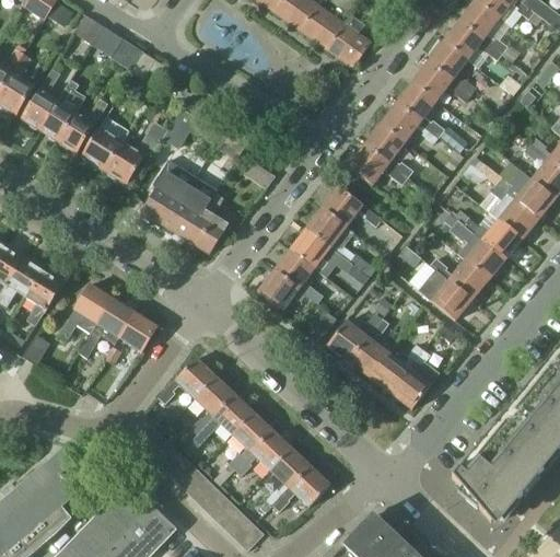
[(56,1),(57,0),(27,0),(25,3),(23,7),(44,20),(47,14),(56,1)]
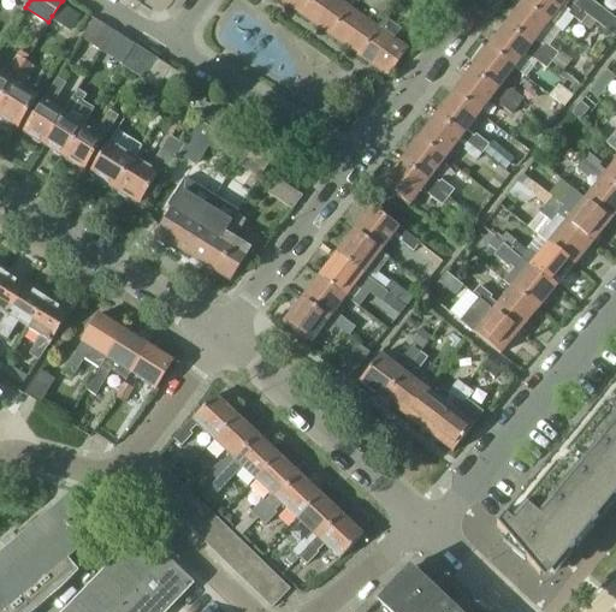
[(285,0),(301,12),(303,10),(309,0),(285,0)]
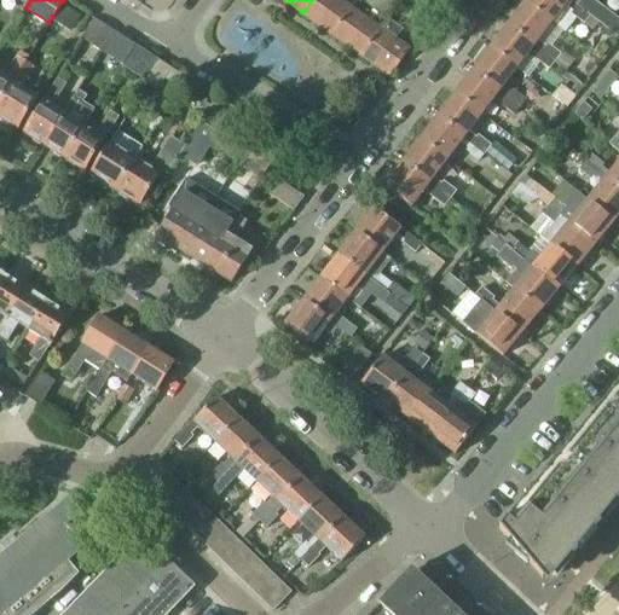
[(352,4),(346,0),(311,0),(305,10),(313,16),(314,13),(318,17),(316,21),(331,33),(334,30),(352,4)]
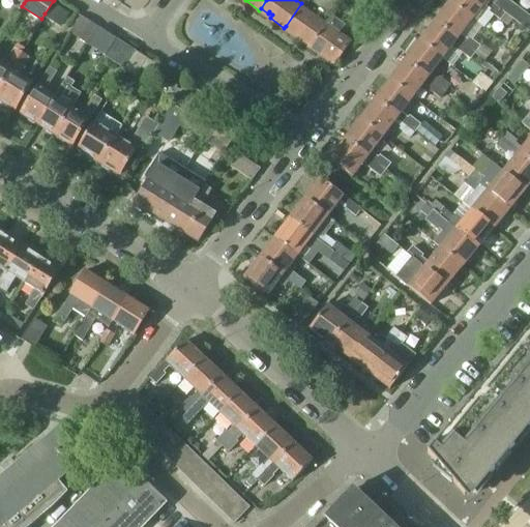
[(450,0),(436,20),(459,37),(465,42),(468,38),(461,33),(473,18),(450,0)]
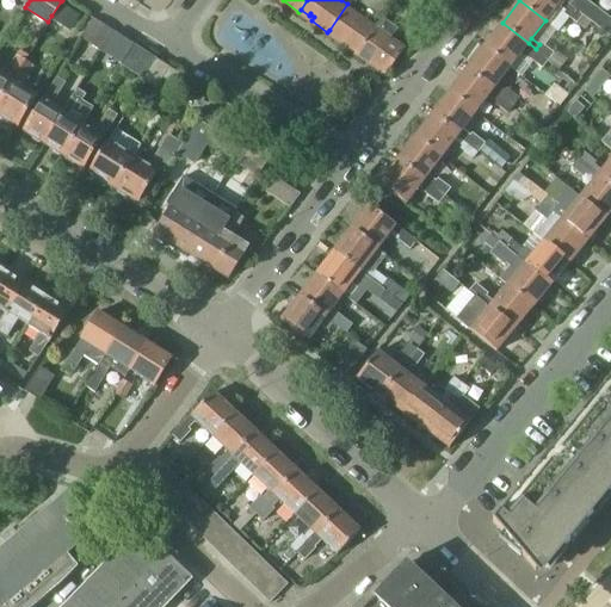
[(519,0),(545,20),(559,4),(565,8),(563,11),(576,22),(582,13),(571,4),(566,0),(519,0)]
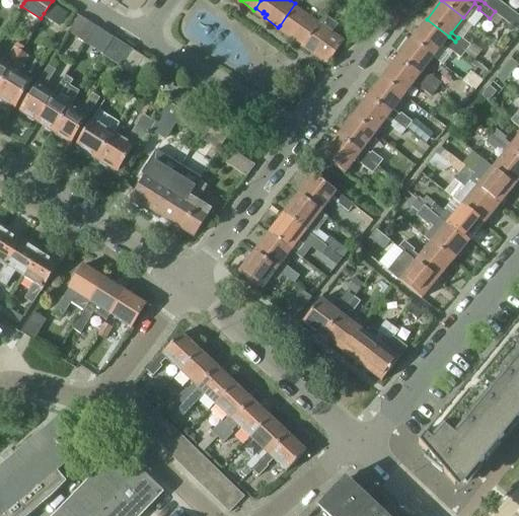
[(480,0),(485,3),(495,11),(511,23),(518,14),(500,0),(480,0)]
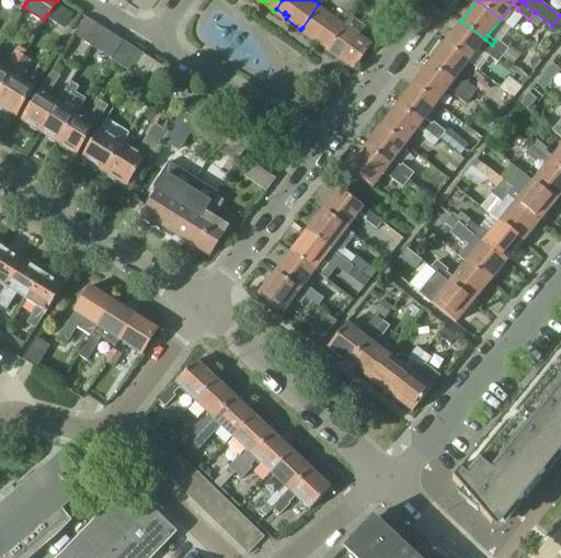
[(56,1),(47,14),(65,25),(73,12),(56,1)]
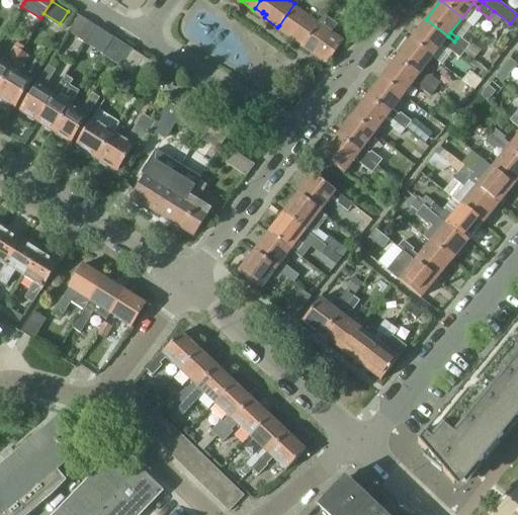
[(304,43),(319,22),(320,21),(294,3),(279,25),(285,30),(287,28),(290,31),(288,34),(303,45),(304,43)]
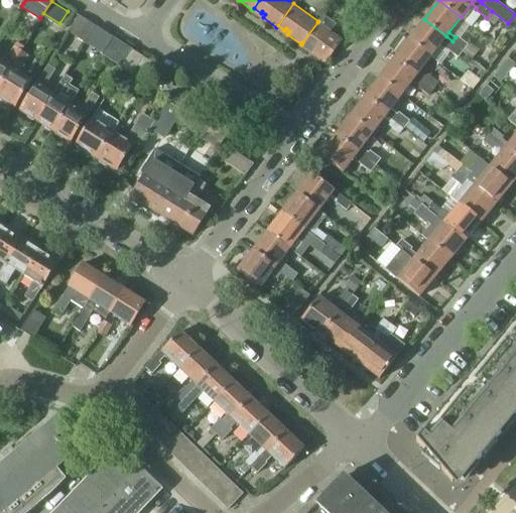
[(76,36),(88,18),(79,13),(68,31),(76,36)]
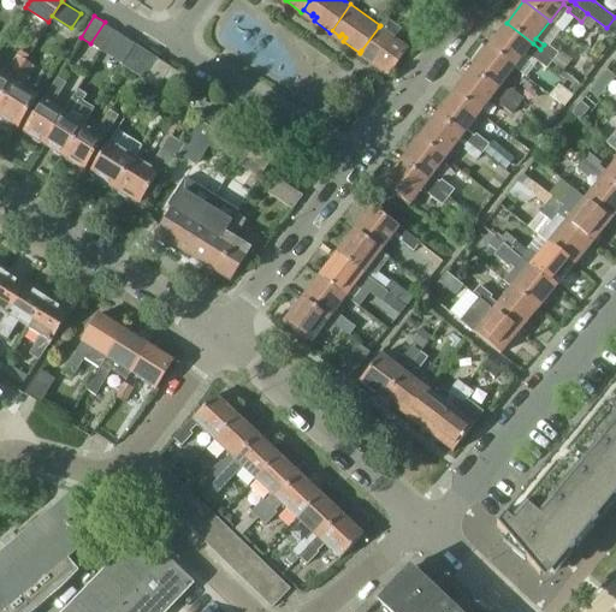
[(533,43),(507,23),(489,46),(515,66),(528,48),(537,54),(540,49),(533,43)]
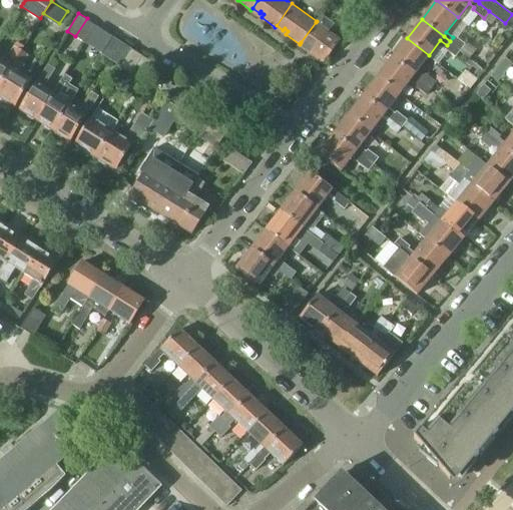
[(316,22),(301,42),(308,47),(309,45),(312,48),(310,51),(324,61),(340,39),(316,22)]
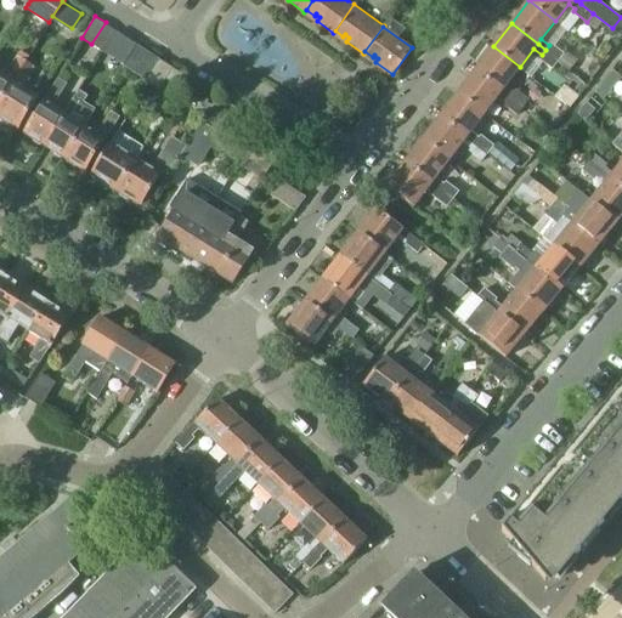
[(116,29),(103,47),(124,61),(136,41),(116,29)]
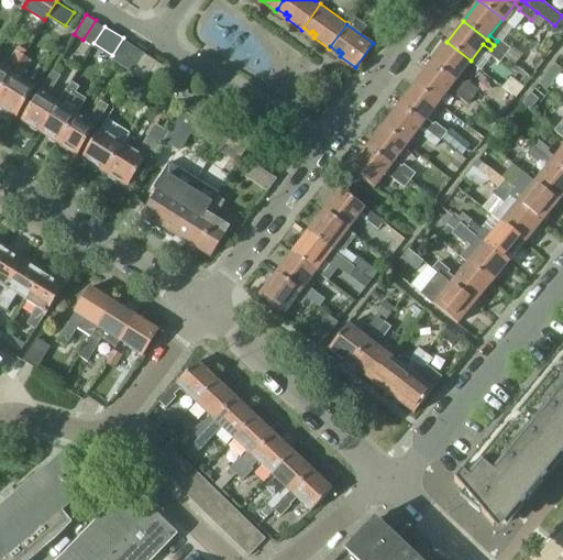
[(128,59),(135,65),(144,52),(123,37),(112,55),(110,58),(123,66),(128,59)]
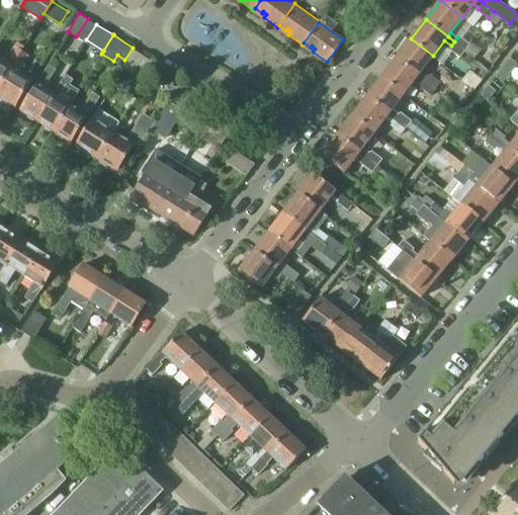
[(457,37),(454,41),(465,50),(469,44),(459,35),(457,37)]
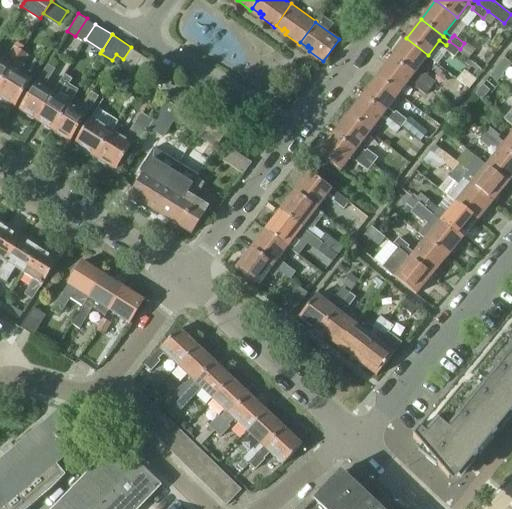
[(417,69),(428,55),(406,38),(392,57),(414,74),(420,79),(424,74),(417,69)]
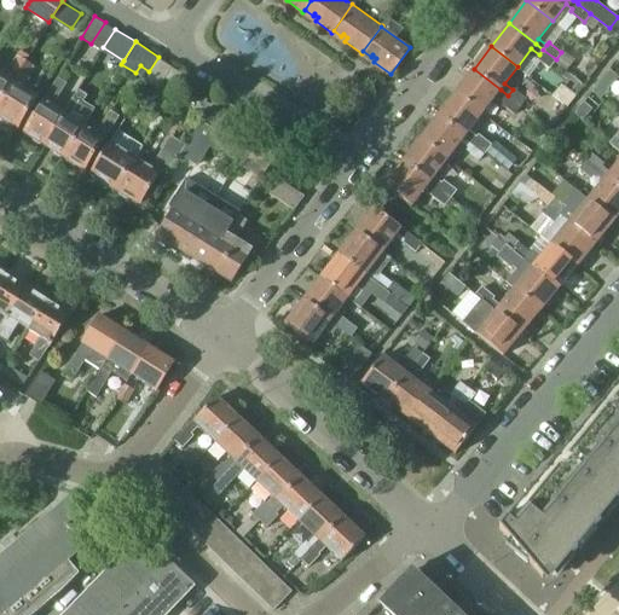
[(0,70),(0,99),(25,59),(29,53),(19,48),(10,64),(7,63),(1,71),(0,70)]
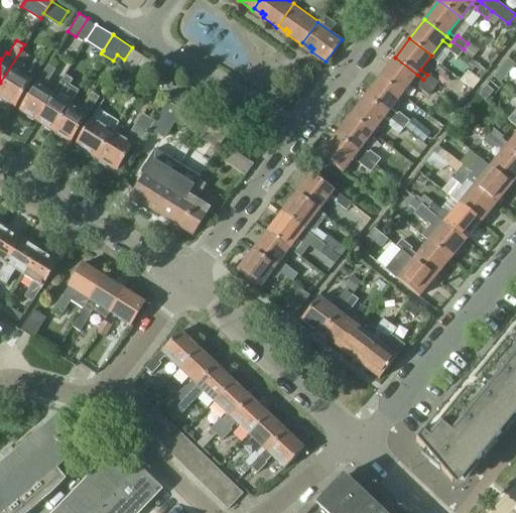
[(459,55),(464,49),(453,41),(449,45),(447,47),(459,55)]
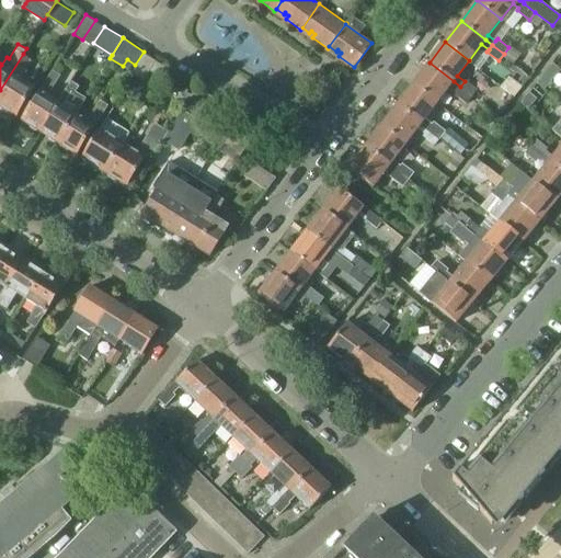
[(144,79),(149,70),(161,77),(168,67),(156,60),(156,59),(144,52),(135,65),(130,71),(144,79)]
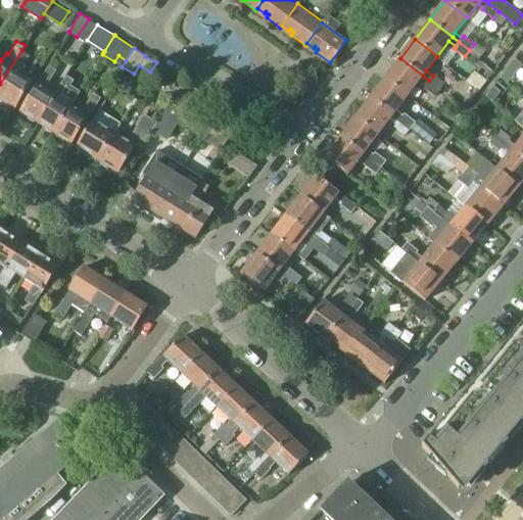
[(21,50),(0,84),(0,97),(4,100),(5,102),(9,105),(12,104),(15,107),(33,80),(19,72),(25,64),(26,64),(32,55),(21,50)]
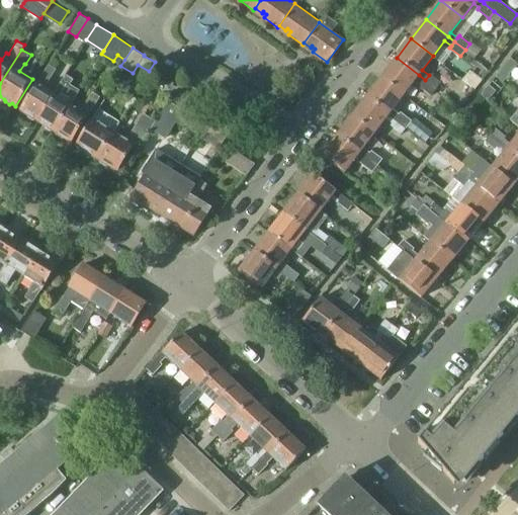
[(397,58),(381,78),(404,94),(415,79),(422,84),(425,80),(419,75),(397,58)]
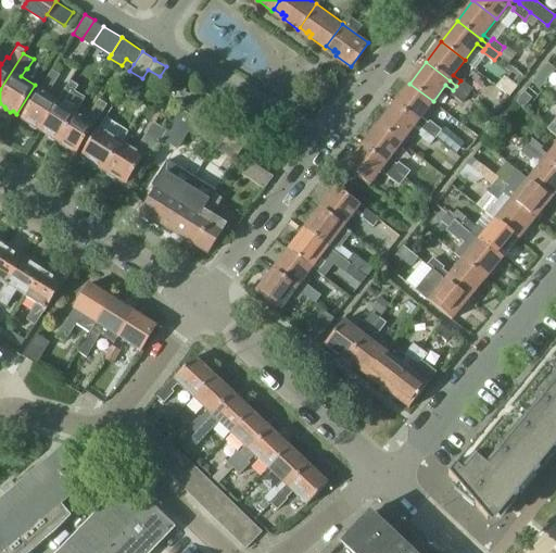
[(554,67),(547,62),(541,70),(547,75),(554,67)]
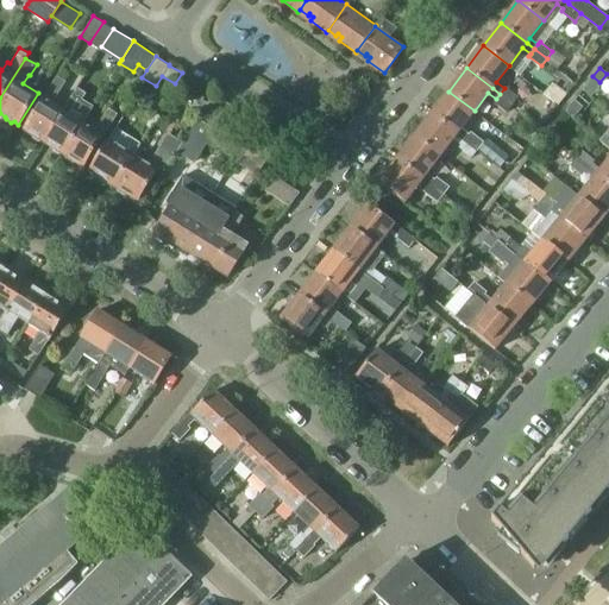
[(57,73),(23,127),(32,133),(32,137),(38,139),(41,139),(43,140),(63,108),(51,101),(66,79),(57,73)]
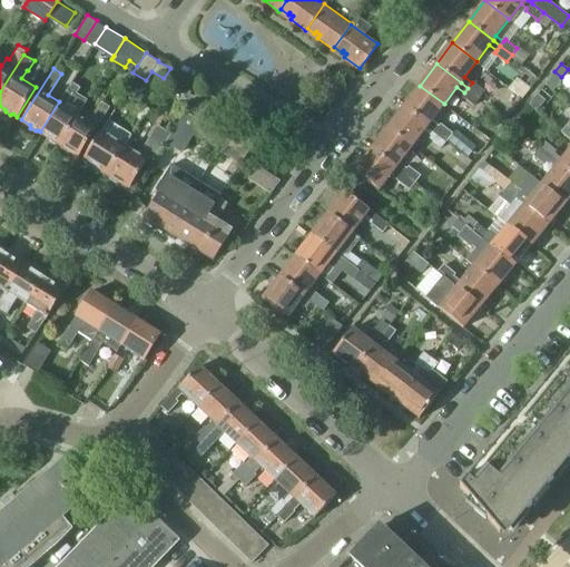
[(516,91),(514,91),(522,97),(530,86),(523,80),(523,81),(522,82),(521,84),(516,91)]
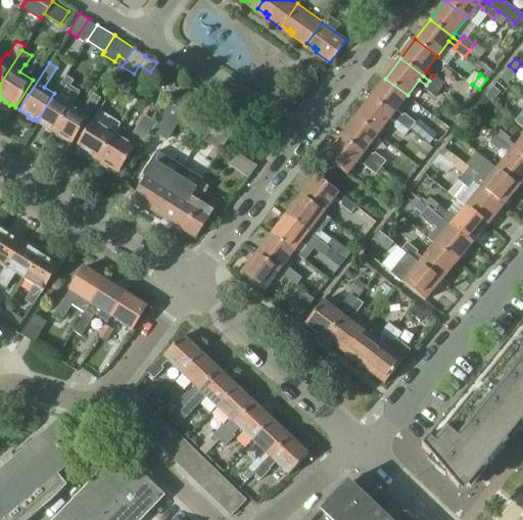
[(54,93),(37,121),(44,125),(45,128),(49,131),(52,130),(54,131),(72,104),(80,91),(69,85),(73,80),(65,75),(54,93)]
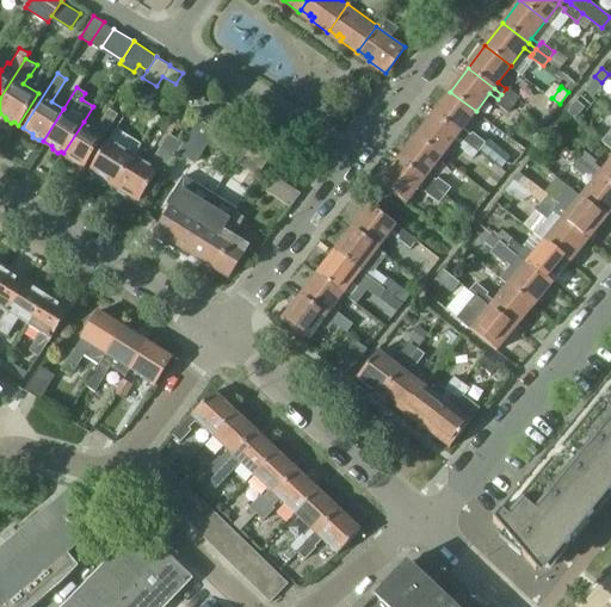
[(506,88),(501,94),(514,104),(519,97),(507,87),(506,88)]
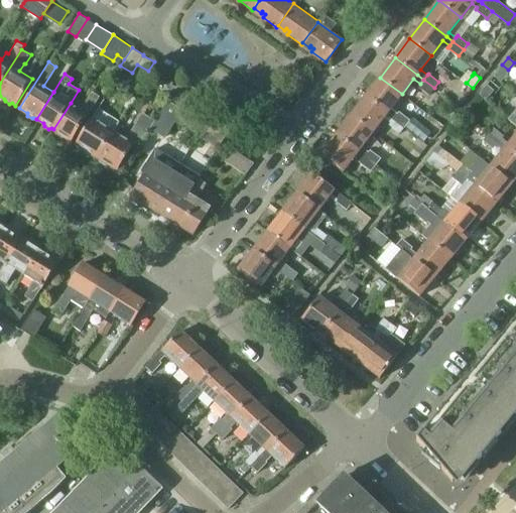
[(392,108),(402,94),(380,78),(366,96),(388,113),(395,118),(398,113),(392,108)]
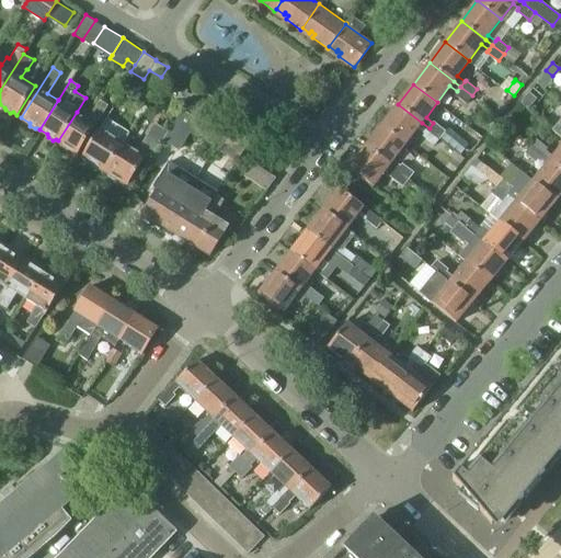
[(467,102),(472,95),(460,87),(457,91),(455,93),(467,102)]
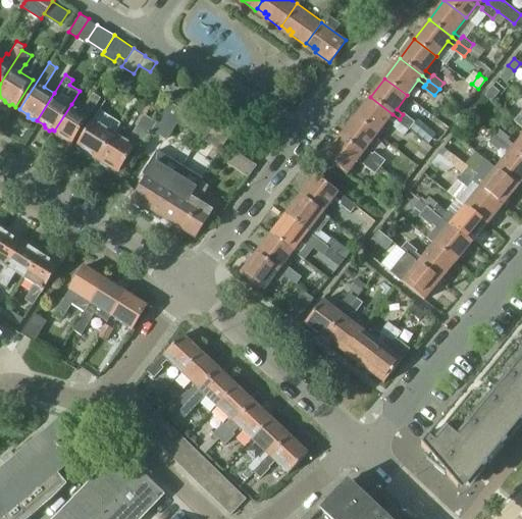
[(492,86),(485,93),(491,98),(498,91),(492,86)]
